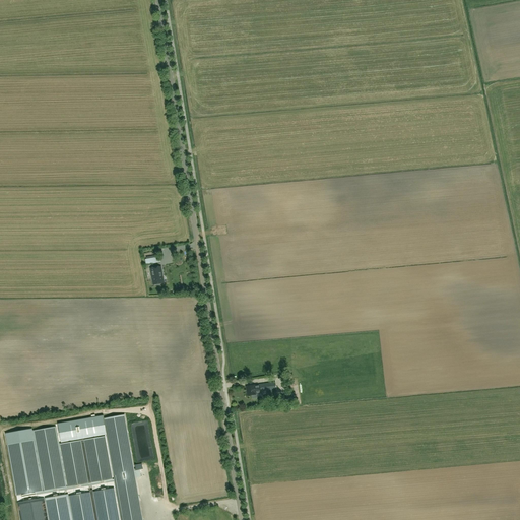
[(161,266),(150,268),(153,285),(165,283),(161,266)]
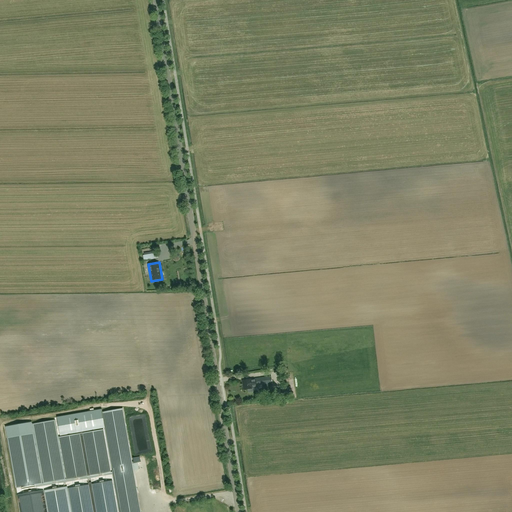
[(252,380),(252,379),(242,381),(243,390),(252,388),(252,387),(257,387),(257,385),(272,383),(271,376),(256,378),(256,380),(252,380)]
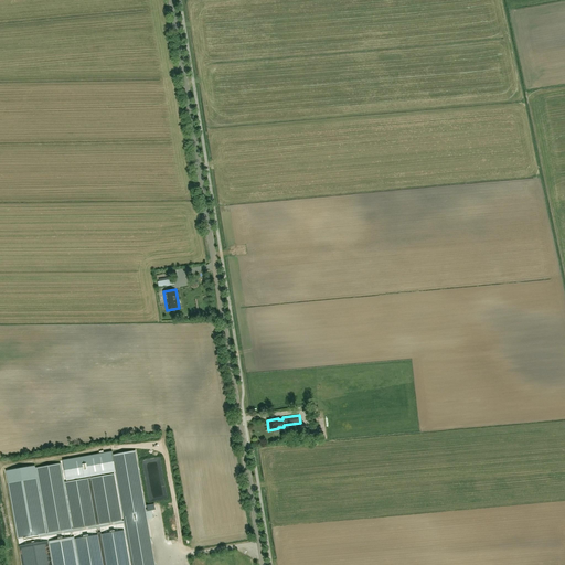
[(99,530),(96,531),(97,533),(74,537),(78,564),(73,537),(49,542),(52,564),(51,564),(48,542),(19,547),(22,564),(155,564),(148,520),(153,519),(151,508),(146,509),(136,450),(113,455),(113,456),(115,472),(131,564),(129,564),(123,529),(100,533),(99,530)]
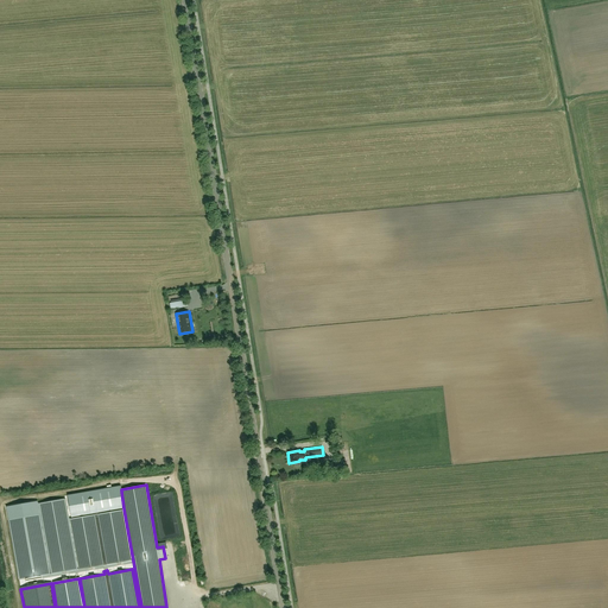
[(107,488),(68,495),(71,518),(124,508),(121,491),(121,489),(121,486),(112,488),(112,486),(107,486),(107,488)]
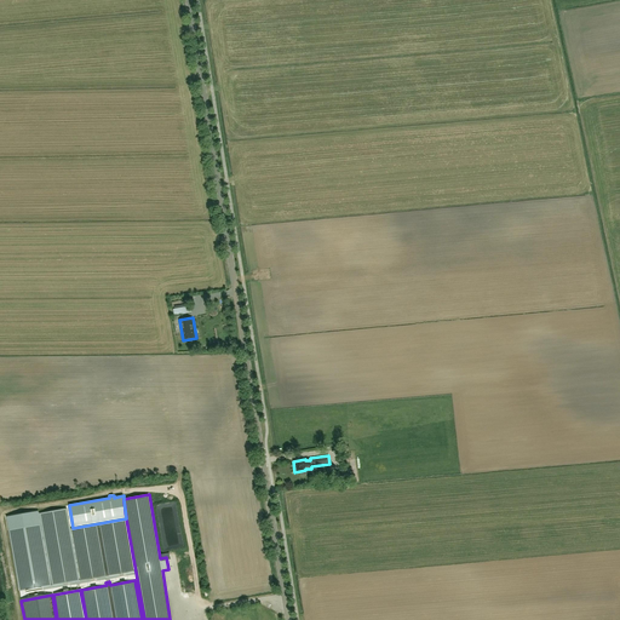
[(52,586),(80,581),(67,509),(39,514),(52,586)]
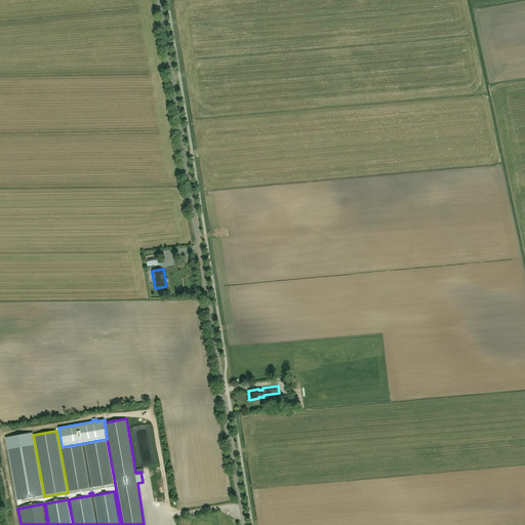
[(16,501),(43,496),(33,434),(5,439),(16,501)]
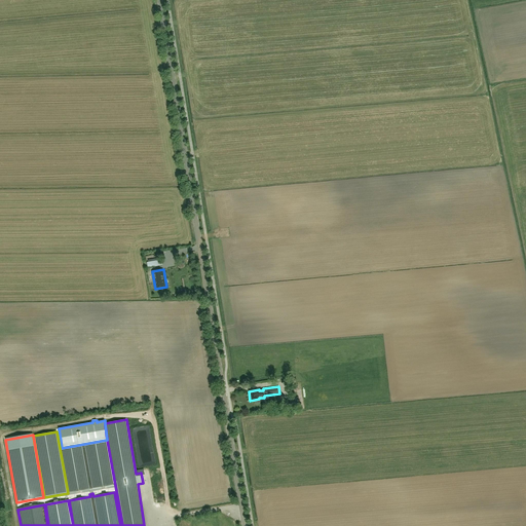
[(105,441),(61,449),(68,493),(88,490),(89,494),(92,493),(92,489),(113,485),(105,441)]
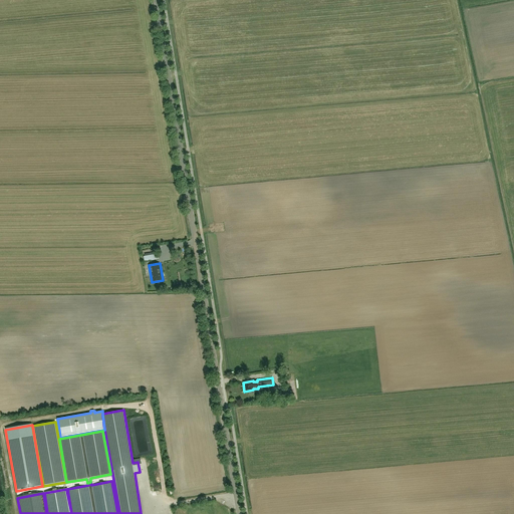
All buildings are outlined.
